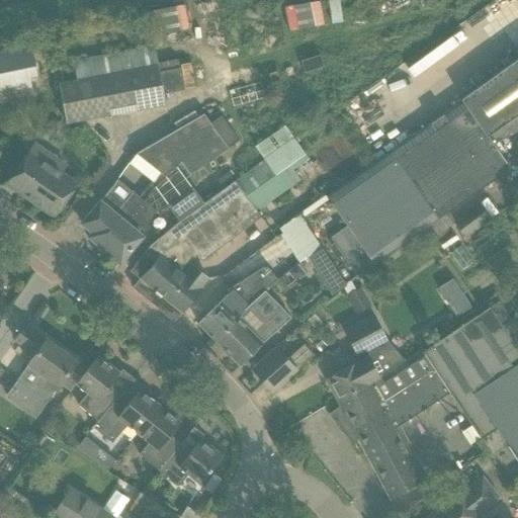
[(29,78),(37,77),(30,44),(0,50),(1,52),(0,52),(0,92),(9,90),(10,95),(31,90),(29,78)]
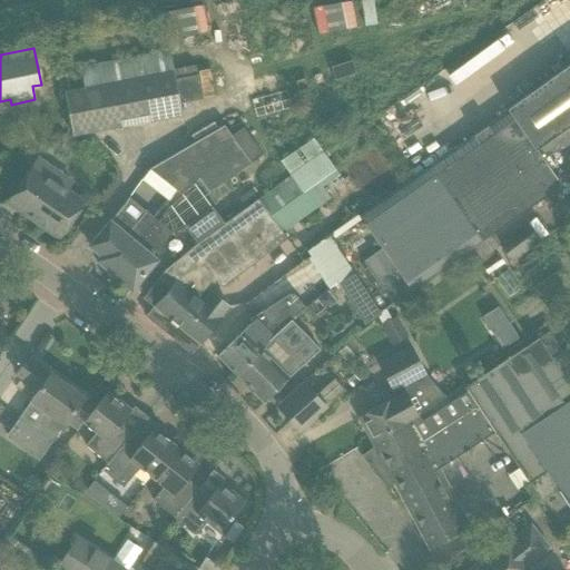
[(175,79),(174,71),(169,50),(79,67),(84,88),(64,91),(72,136),(182,115),(179,104),(203,99),(198,75),(175,79)]
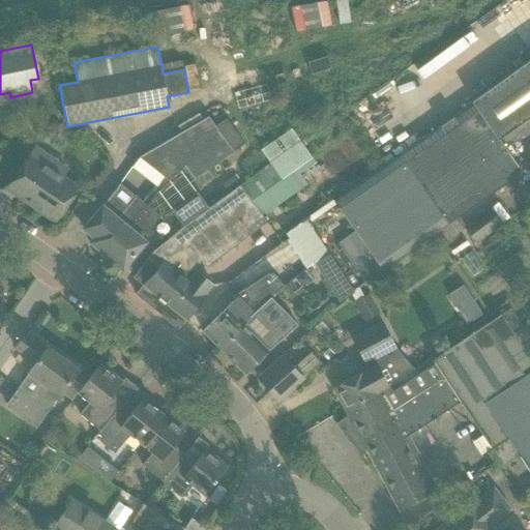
[(328,68),(324,57),(305,63),(310,75),(328,68)]
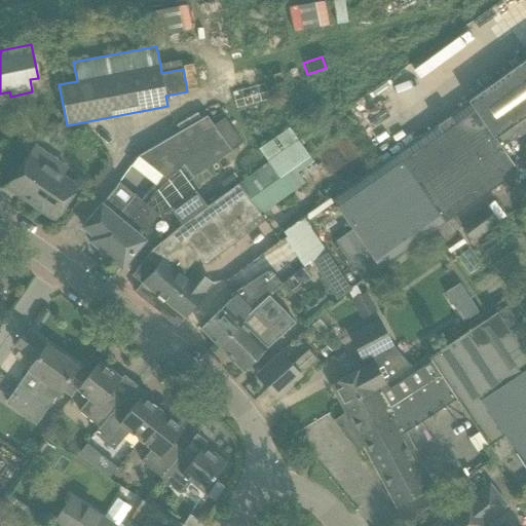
[(525,59),(485,88),(519,134),(525,127),(525,59)]
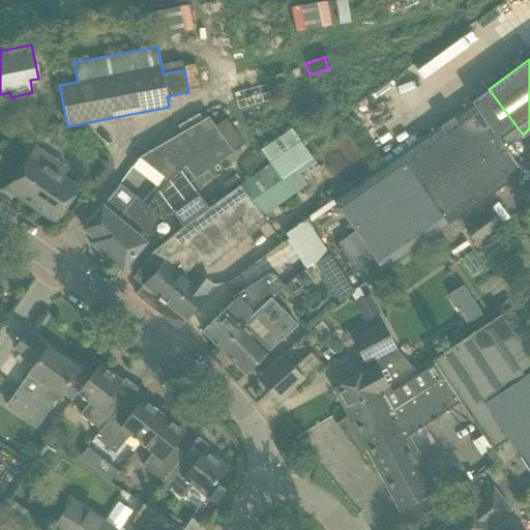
[(473,102),(472,104),(504,148),(523,135),(489,89),(471,101),(473,102)]
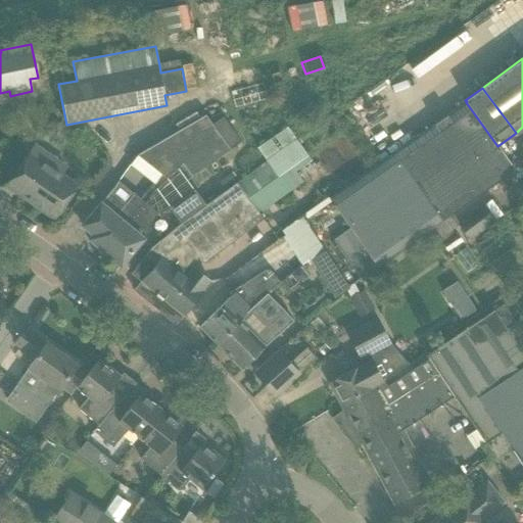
[(360,279),(473,199),(459,180),(465,176),(452,157),(470,145),(483,164),(485,162),(497,182),(514,171),(497,146),(466,102),(329,198),(349,228),(333,240),(360,279)]
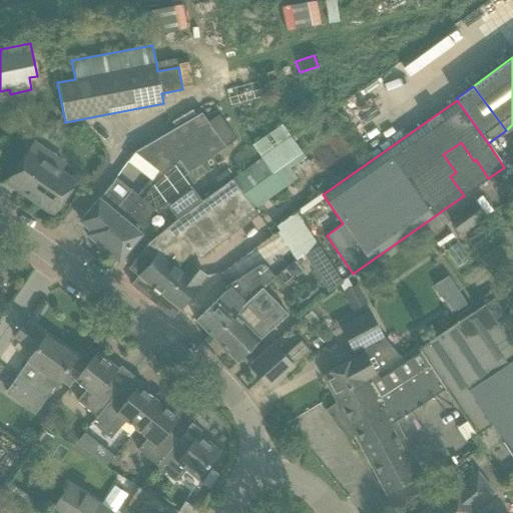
[(200,113),(139,148),(166,171),(178,161),(188,174),(193,169),(198,175),(205,170),(200,164),(236,138),(218,114),(207,122),(200,113)]
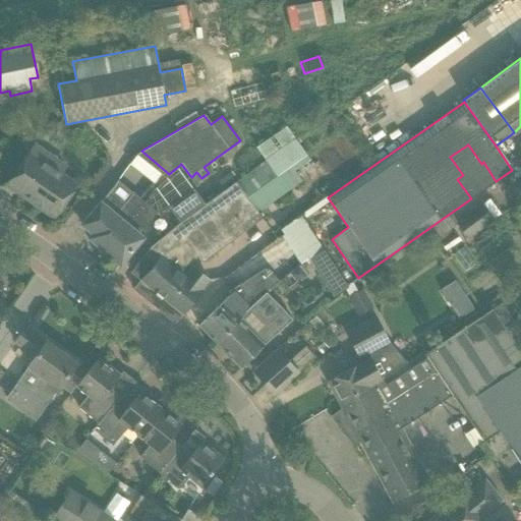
[(457,179),(471,198),(496,181),(483,162),(481,164),(468,145),(450,157),(463,175),(457,179)]
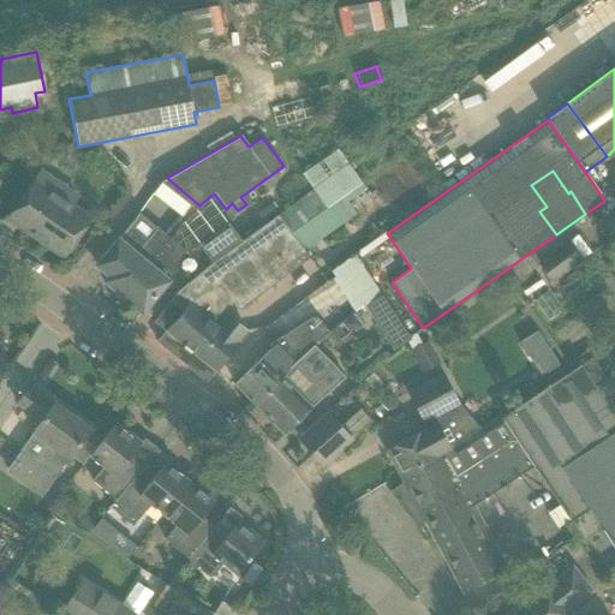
[(40,173),(7,216),(64,257),(91,219),(72,204),(76,199),(40,173)]
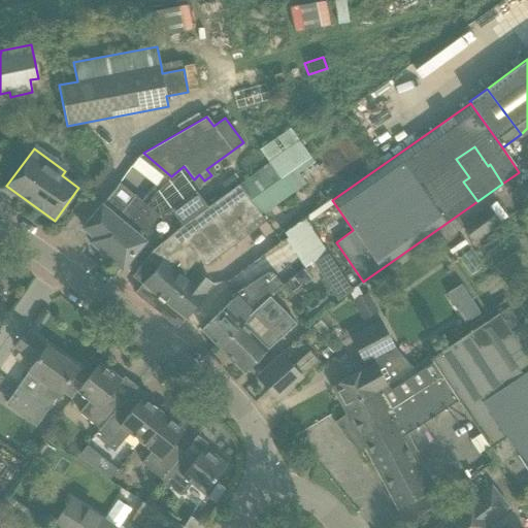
[(155,268),(142,284),(163,301),(156,310),(176,327),(176,328),(185,319),(198,302),(205,294),(213,285),(195,269),(187,278),(183,275),(201,261),(206,267),(266,221),(261,215),(291,192),(267,163),(239,185),(153,250),(153,251),(144,260),(155,268)]
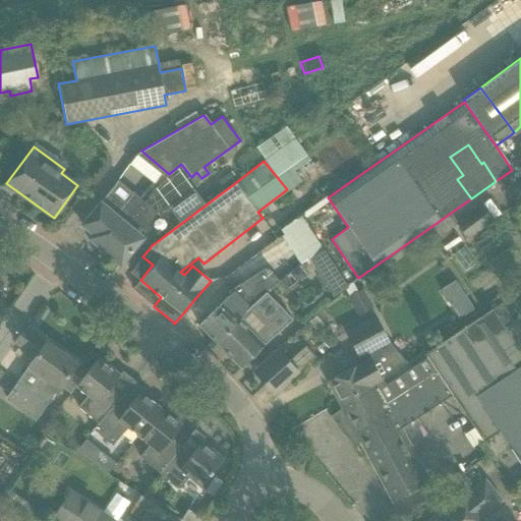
[(228,173),(218,182),(223,188),(234,180),(228,173)]
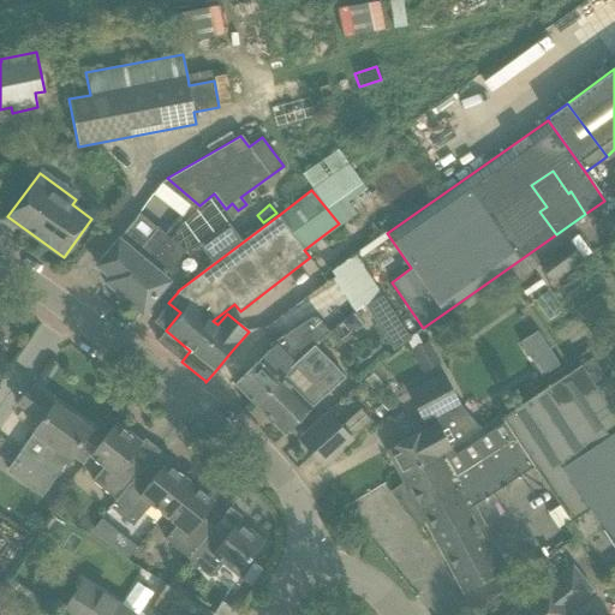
[(118,239),(96,264),(109,275),(105,281),(124,297),(171,240),(169,239),(184,219),(189,215),(195,210),(189,206),(180,216),(165,234),(156,228),(149,237),(132,224),(118,240),(118,239)]
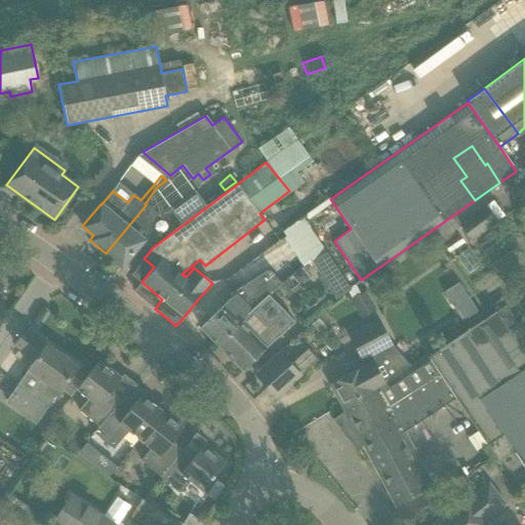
[(121,267),(134,250),(144,240),(139,237),(158,214),(146,205),(106,253),(121,267)]
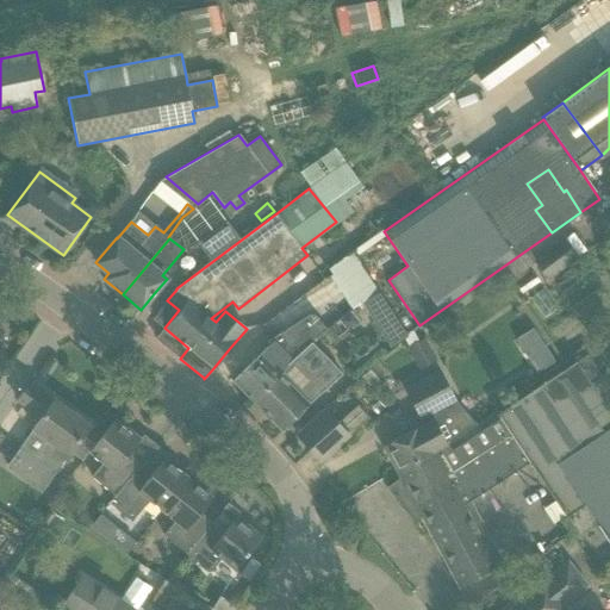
[(548,279),(579,255),(566,238),(536,262),(548,279)]
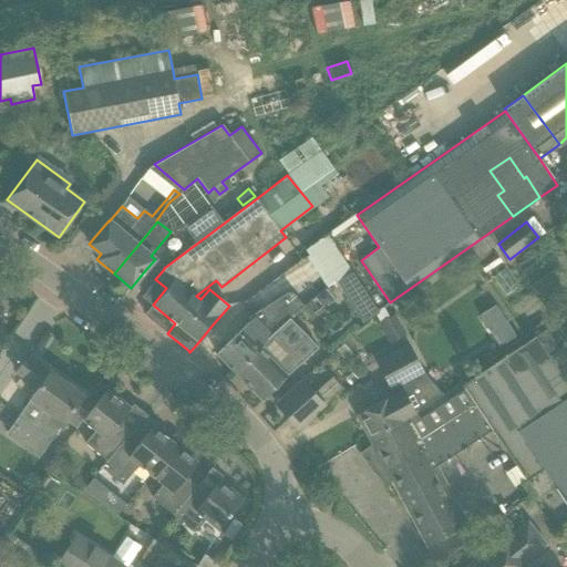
[(175,238),(183,249),(195,240),(186,229),(175,238)]
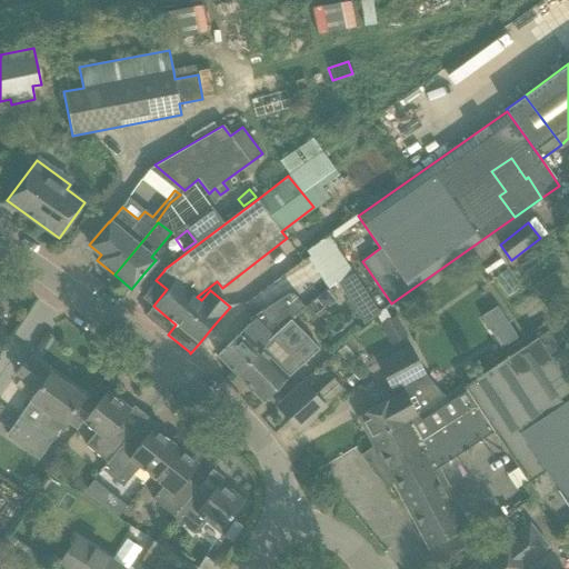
[(347,272),(351,269),(328,236),(306,250),(310,256),(308,257),(327,285),(346,271),(347,272)]
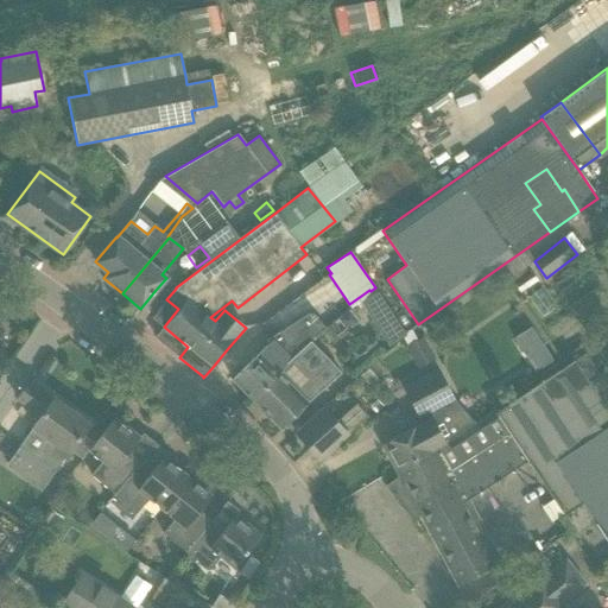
[(517,273),(531,264),(524,253),(510,263),(517,273)]
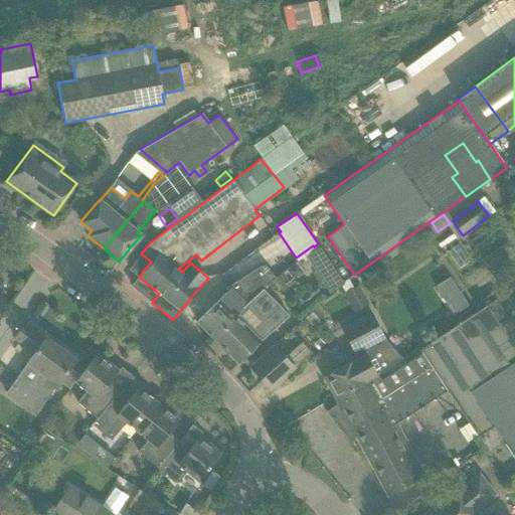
[(319,245),(305,255),(330,294),(344,284),(319,245)]
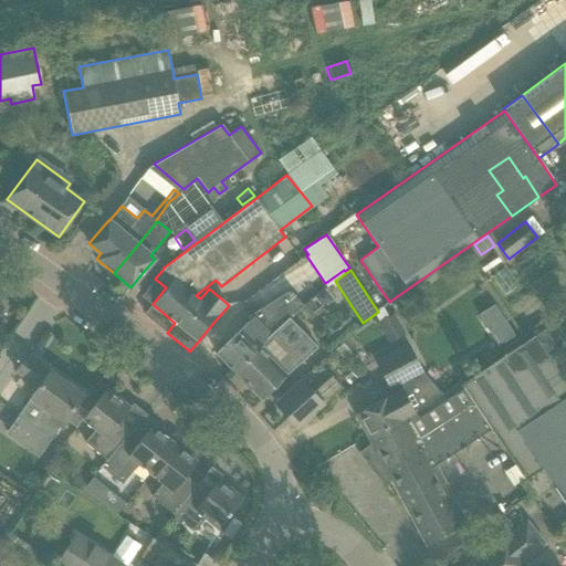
[(324,290),(314,297),(318,303),(326,304),(332,300),(324,290)]
